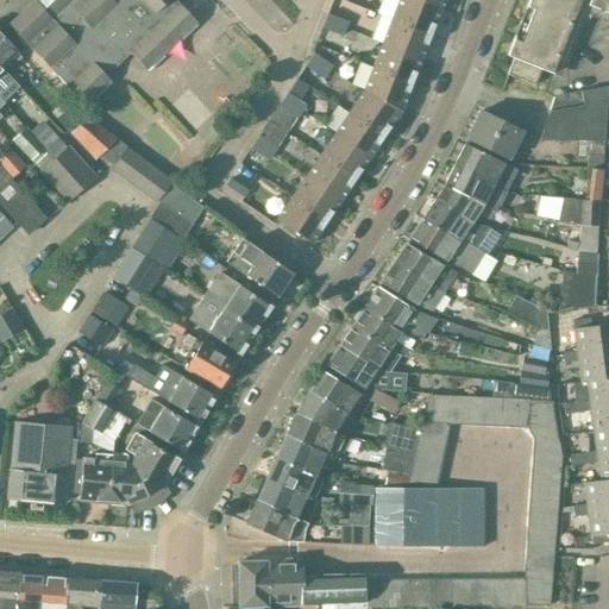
[(180,38),(182,41),(198,25),(195,23),(196,22),(175,0),(39,0),(11,27),(85,105),(94,96),(96,99),(112,85),(110,82),(111,81),(106,76),(131,54),(146,70),(148,69),(150,71),(165,57),(163,55),(180,38)]
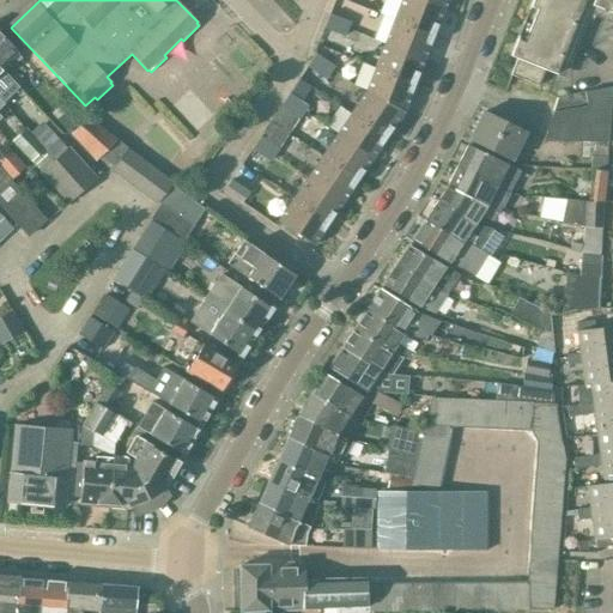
[(443,10),(418,0),(400,0),(394,19),(434,35),(443,10)]
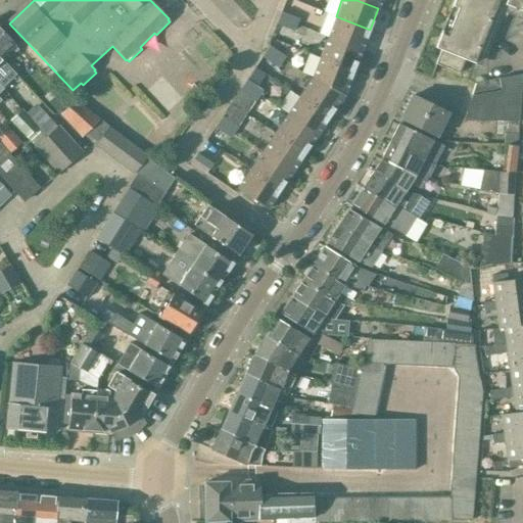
[(357,0),(378,8),(381,0),(357,0)]
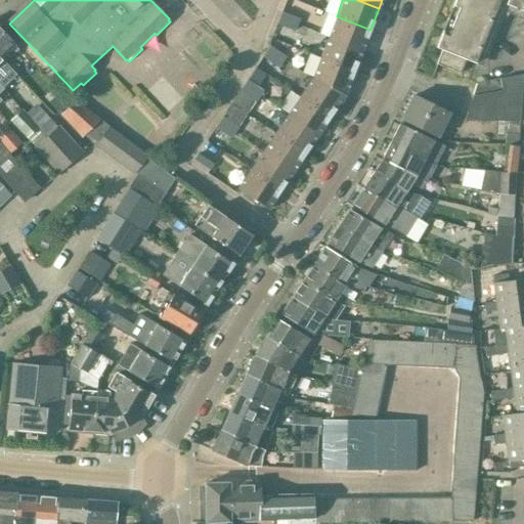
[(523,0),(454,0),(436,48),(442,51),(437,64),(461,75),(467,60),(476,64),(500,3),(523,11),(523,0)]
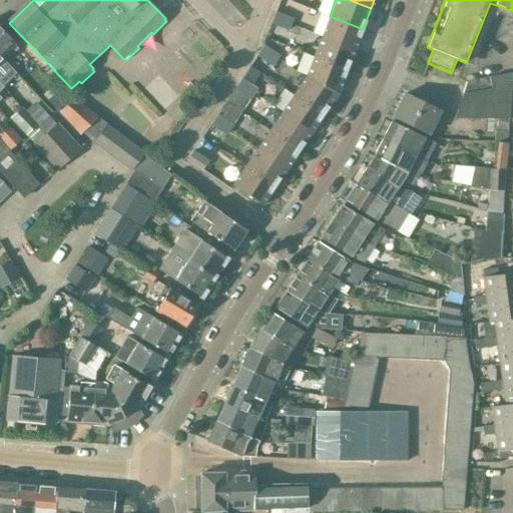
[(291,25),(294,19),(276,12),(274,18),(291,25)]
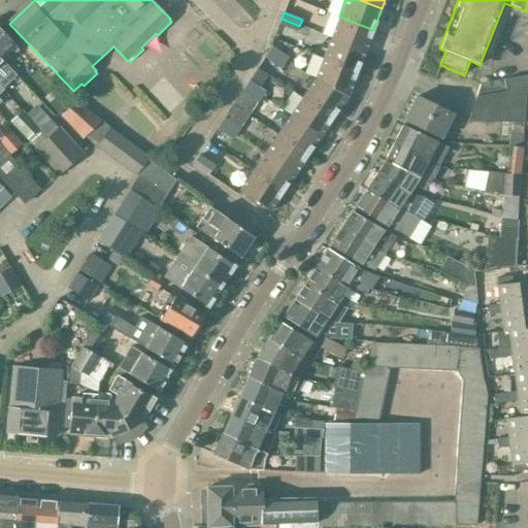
[(330,38),(365,52),(373,30),(339,17),(330,38)]
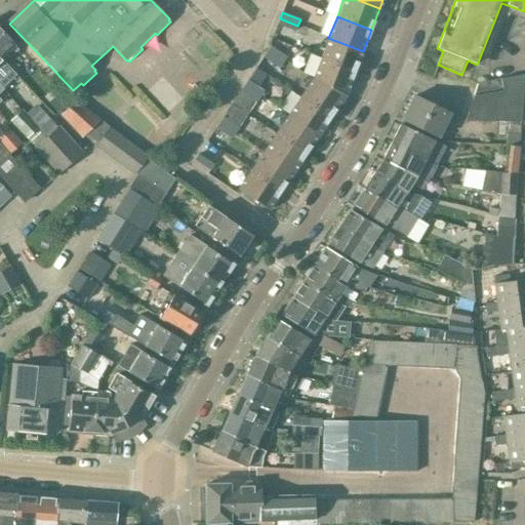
[(280,18),(278,25),(295,32),(297,26),(280,18)]
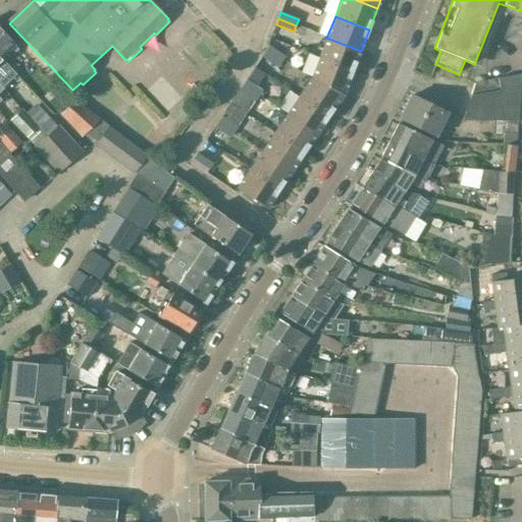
[(0,29),(0,57),(5,62),(10,57),(7,54),(11,50),(14,53),(17,50),(14,47),(15,46),(0,29)]
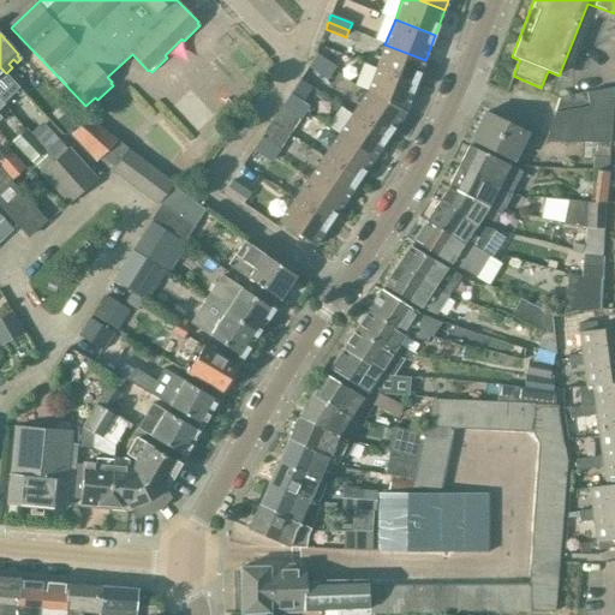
[(375,70),(416,85),(425,60),(384,45),(375,70)]
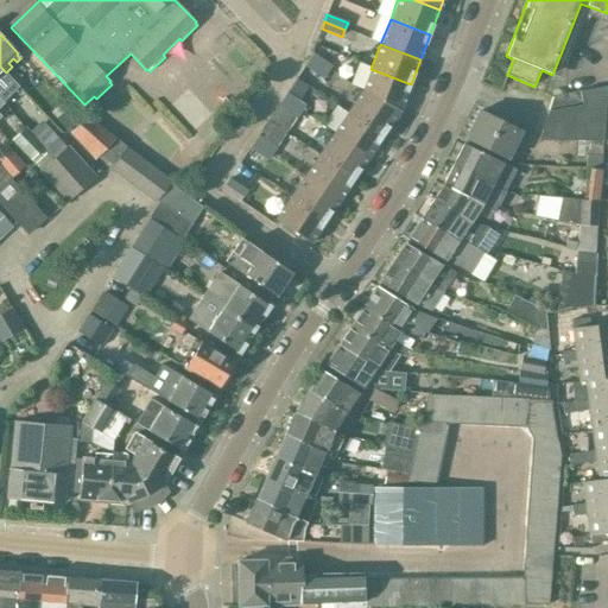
[(328,73),(333,67),(314,54),(309,61),(328,73)]
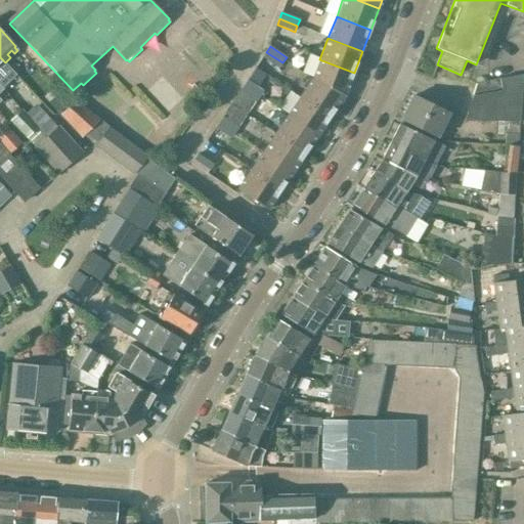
[(266,52),(262,57),(278,69),(282,62),(266,52)]
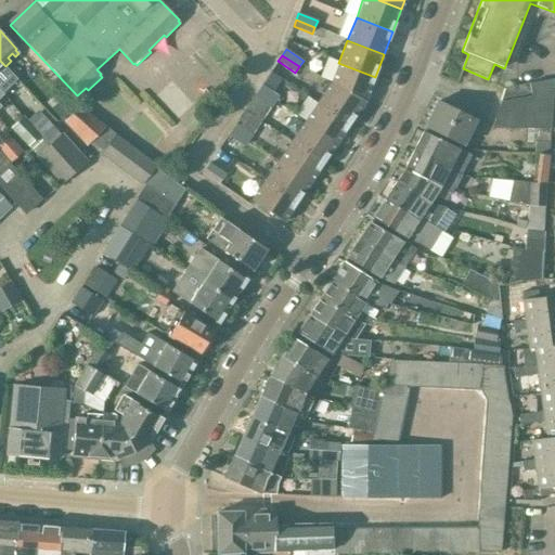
[(0,89),(13,77),(4,67),(5,66),(0,61),(0,89)]
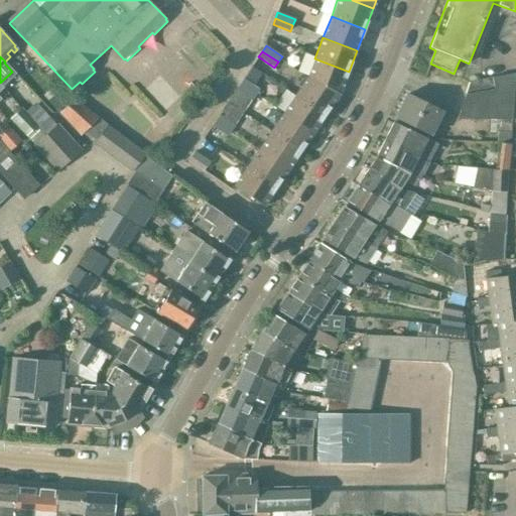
[(308,76),(340,93),(349,72),(314,58),(308,76)]
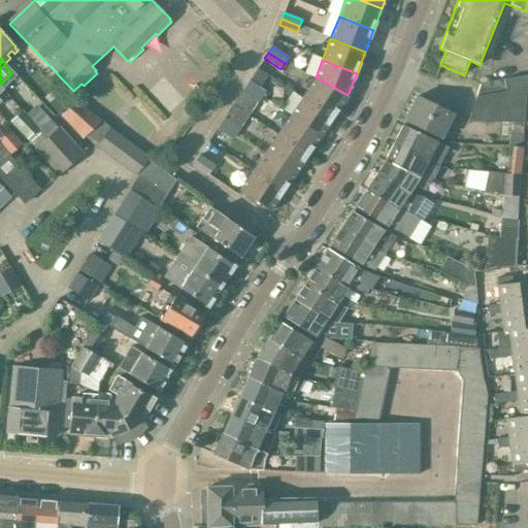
[(480,84),(467,123),(502,123),(523,123),(524,123),(526,75),(480,84)]
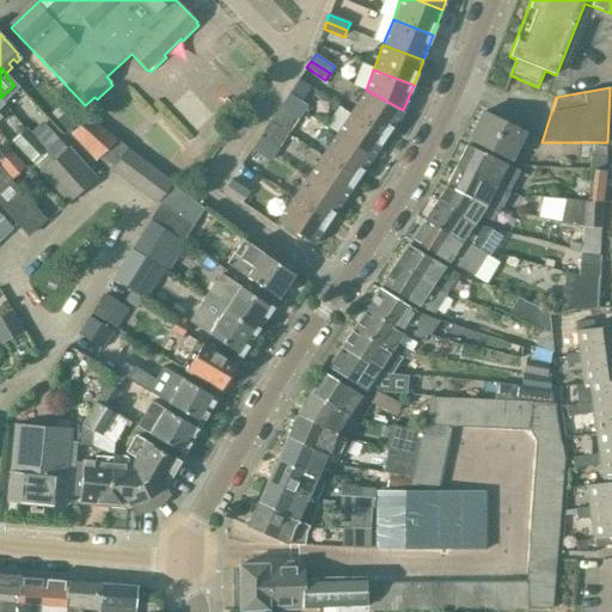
[(353,109),(387,133),(403,110),(366,90),(353,109)]
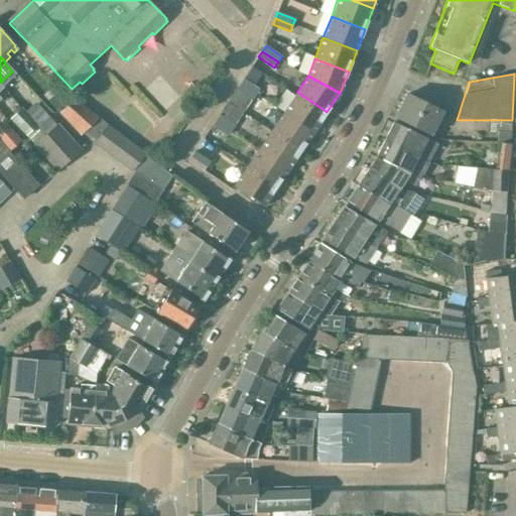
[(259,90),(243,79),(240,85),(256,95),(259,90)]
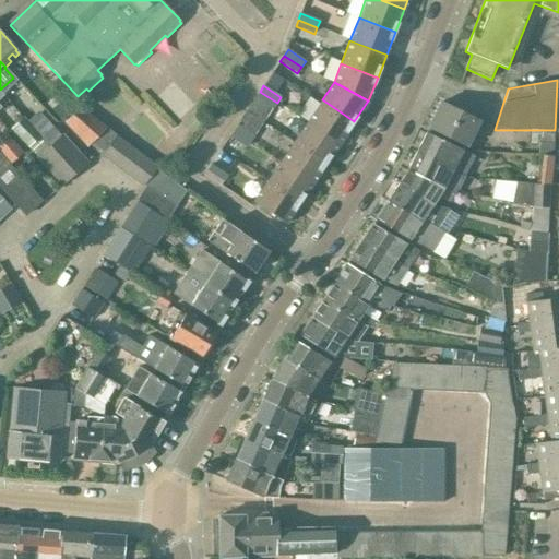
[(260,92),(256,97),(273,109),(277,103),(260,92)]
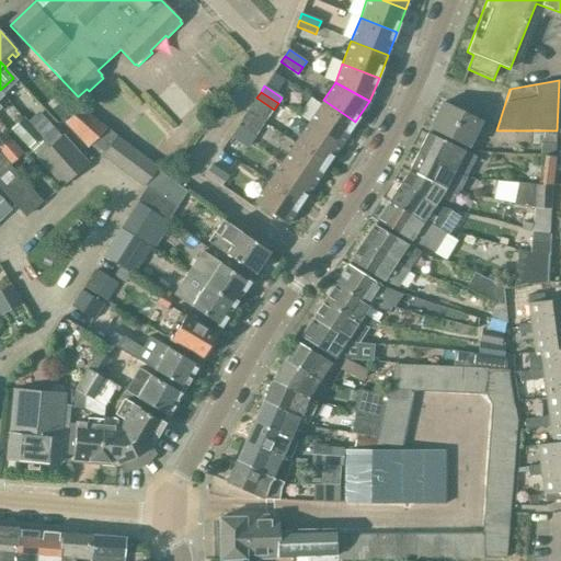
[(323,100),(309,121),(341,142),(355,122),(323,100)]
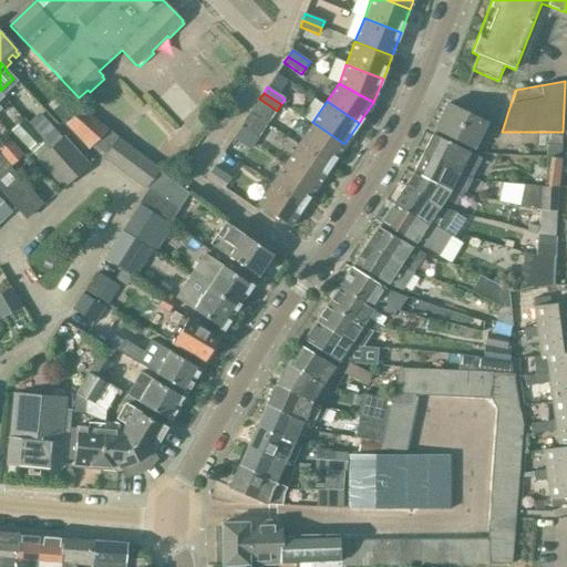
[(434,127),(473,147),(485,121),(447,102),(434,127)]
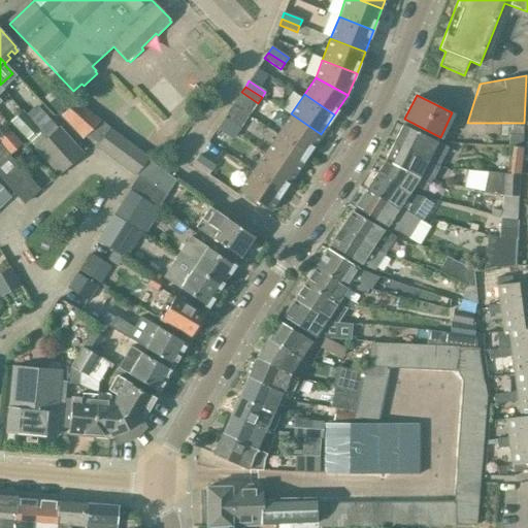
[(83,138),(99,122),(101,121),(75,101),(74,103),(72,101),(60,113),(61,116),(60,117),(83,138)]
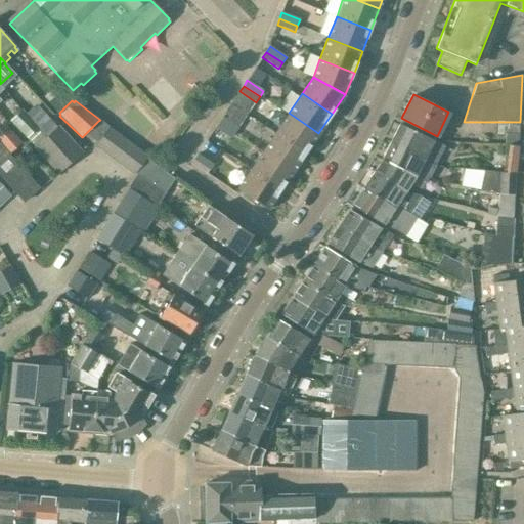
[(27,138),(38,126),(22,110),(9,122),(27,138)]
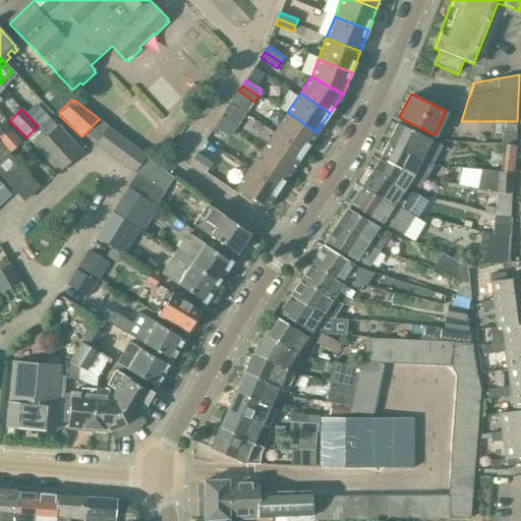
[(316,132),(287,112),(274,131),(304,152),(316,132)]
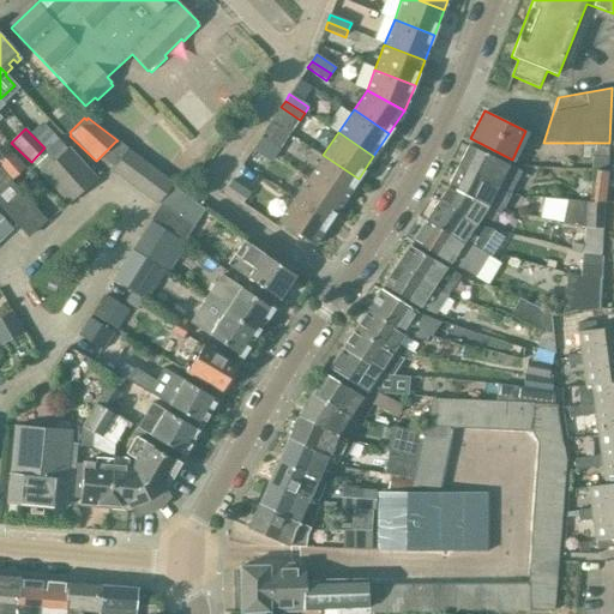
[(276,156),(280,149),(260,137),(257,144),(276,156)]
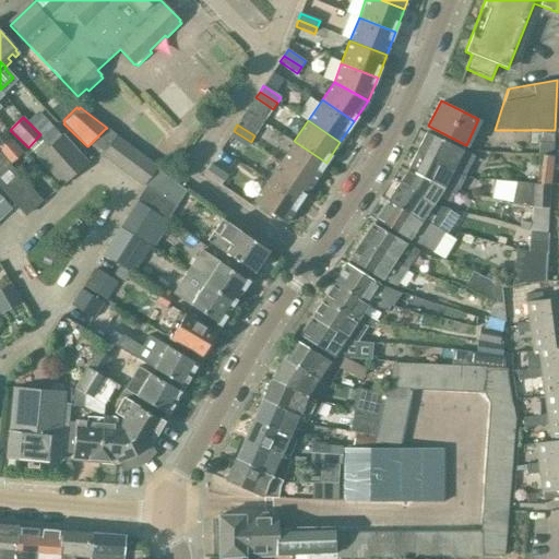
[(539,154),(543,155),(552,156),(554,130),(532,130),(532,146),(540,146),(539,154)]
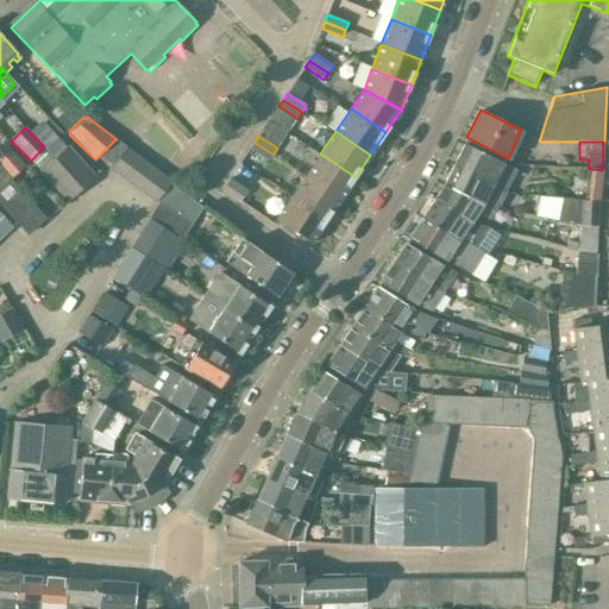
[(255,143),(250,149),(269,162),(274,155),(255,143)]
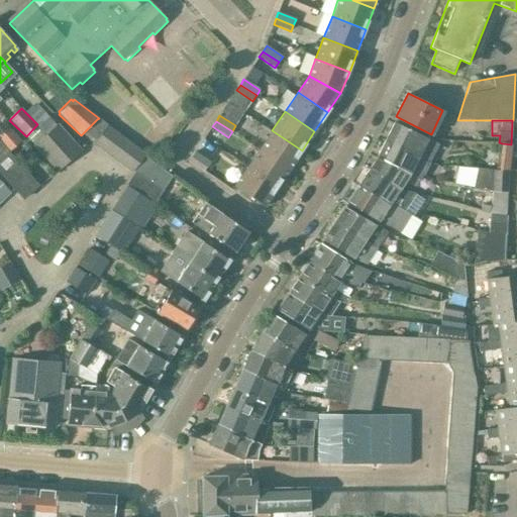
[(0,125),(0,140),(9,151),(20,142),(4,122),(0,125)]
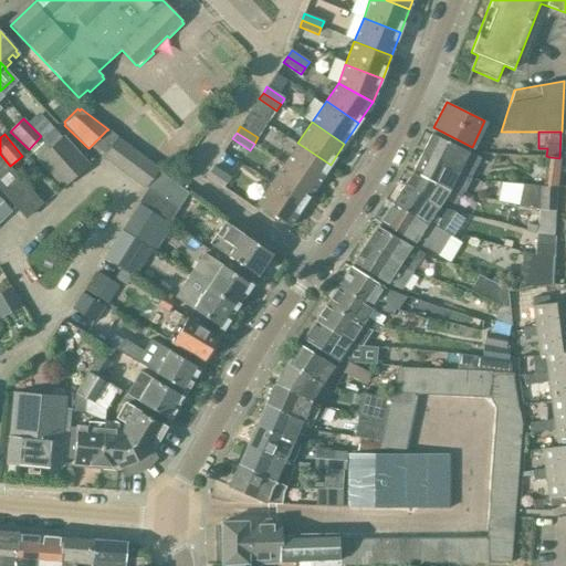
[(456,170),(459,171),(471,176),(480,158),(469,153),(470,152),(432,134),(422,154),(456,170)]
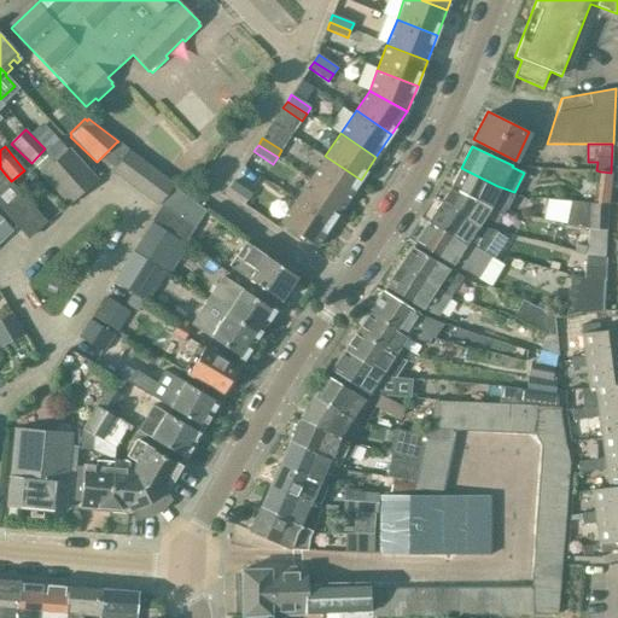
[(70,151),(57,163),(81,193),(95,180),(70,151)]
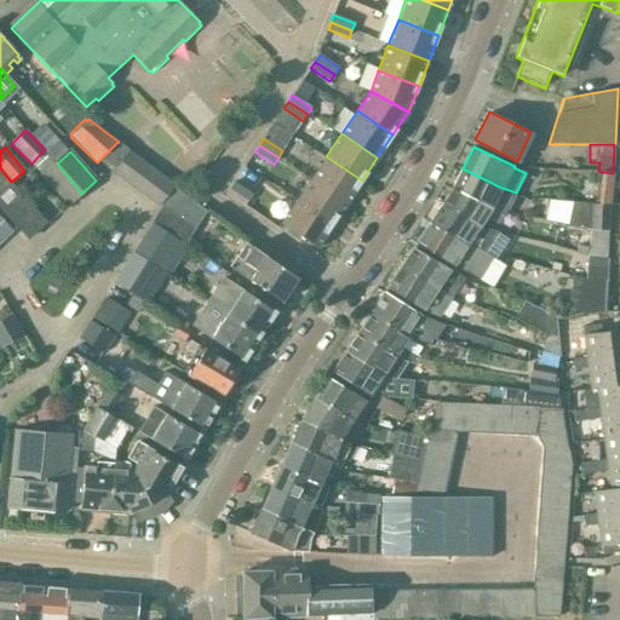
[(114,172),(125,182),(141,160),(130,151),(114,172)]
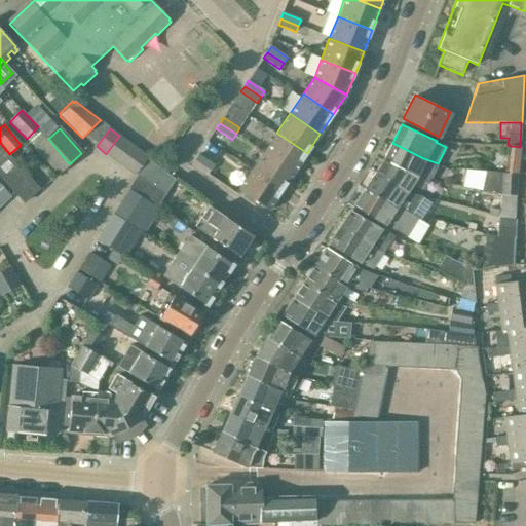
[(276,133),(270,142),(263,153),(294,173),(307,153),(276,133)]
